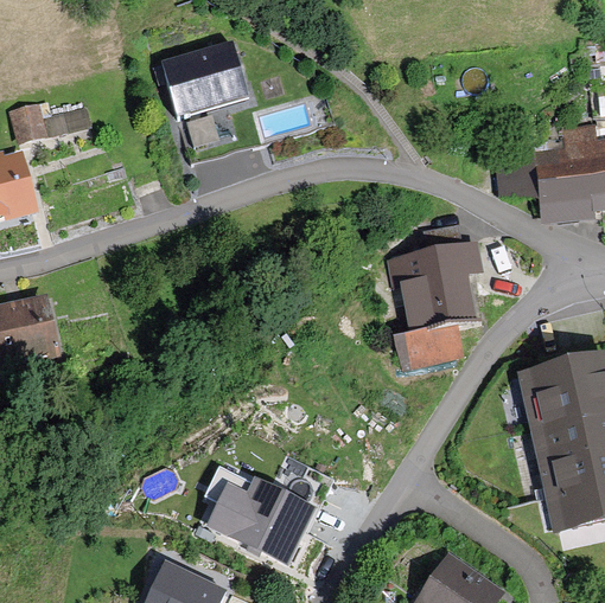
[(247,96),(231,43),(161,63),(164,71),(177,116),(247,96)]
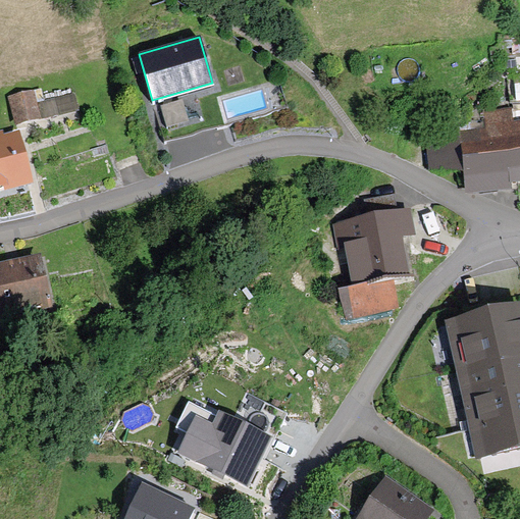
[(7,95),(14,123),(75,108),(71,92),(49,98),(46,88),(40,90),(39,87),(7,95)]
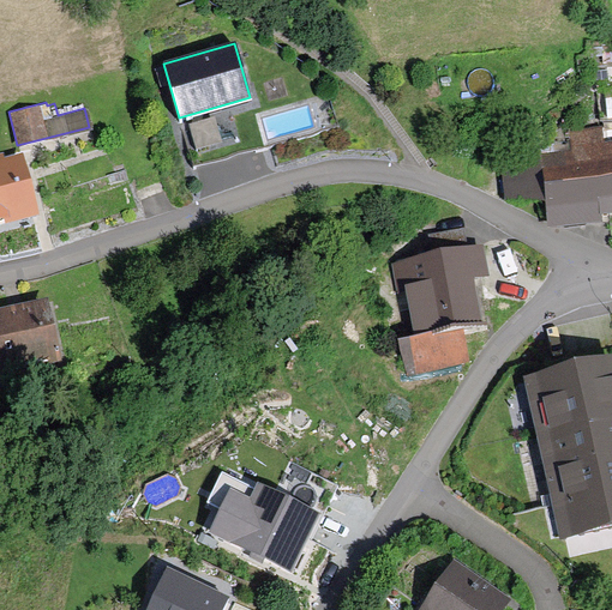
[(213,115),(187,122),(196,149),(221,140),(213,115)]
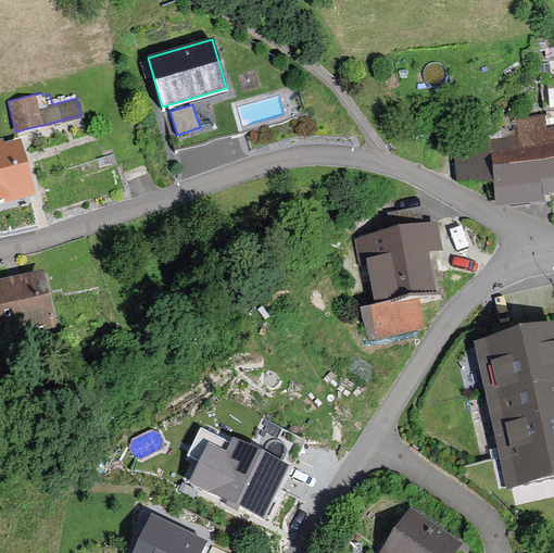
[(456,179),(492,180),(494,205),(544,200),(543,193),(546,193),(553,192),(553,129),(542,130),(541,118),(515,121),(516,138),(452,145),(456,179)]
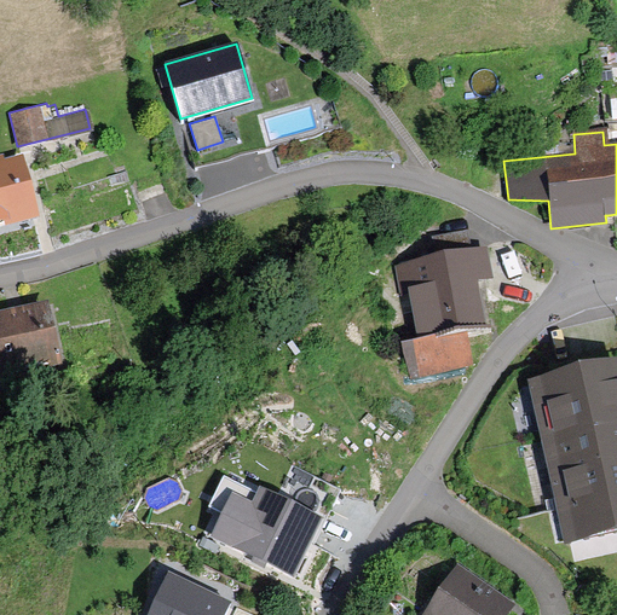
[(0,226),(38,216),(22,152),(0,157),(0,226)]
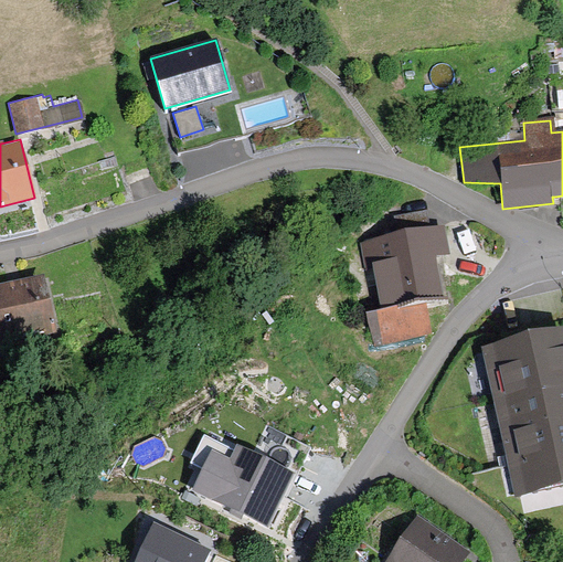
[(390,234),(428,229),(426,210),(388,215),(390,234)]
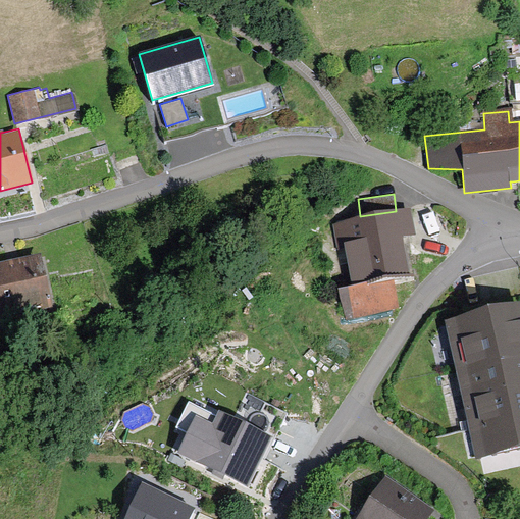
[(393,278),(411,276),(405,237),(404,232),(411,231),(408,209),(396,211),(360,216),(330,220),(333,244),(339,244),(340,251),(345,250),(350,286),(393,278)]
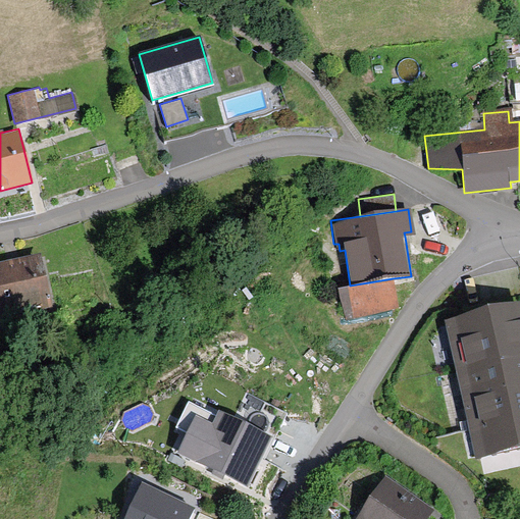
[(39,252),(0,260),(0,317),(51,307),(39,252)]
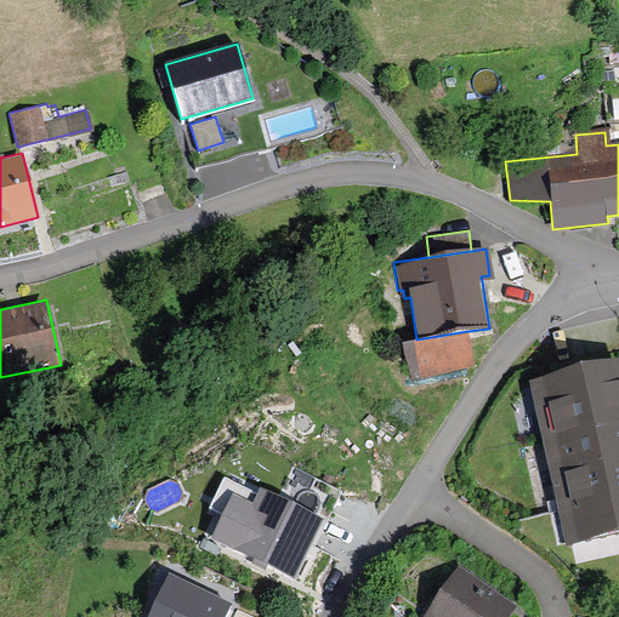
[(467,331),(416,340),(404,342),(409,373),(472,364),(467,331)]
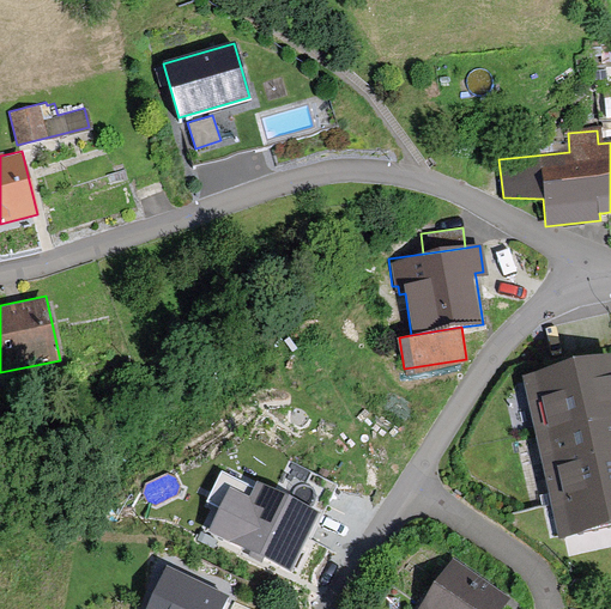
[(610,355),(521,376),(557,535),(610,523),(610,355)]
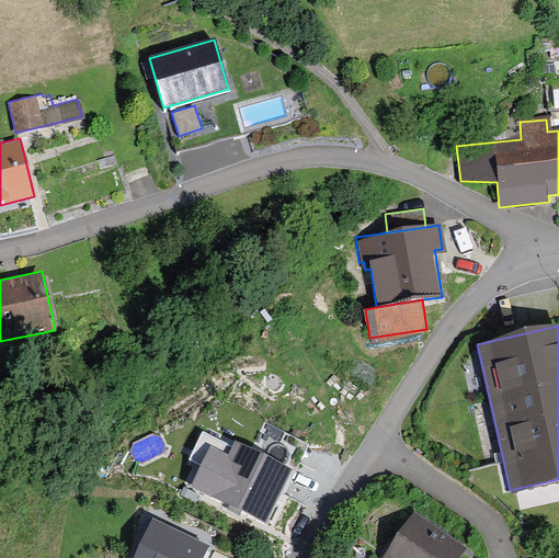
[(248,451),(203,428),(189,456),(198,462),(187,484),(234,508),(285,533),(300,503),(276,491),(303,440),(264,420),(248,451)]
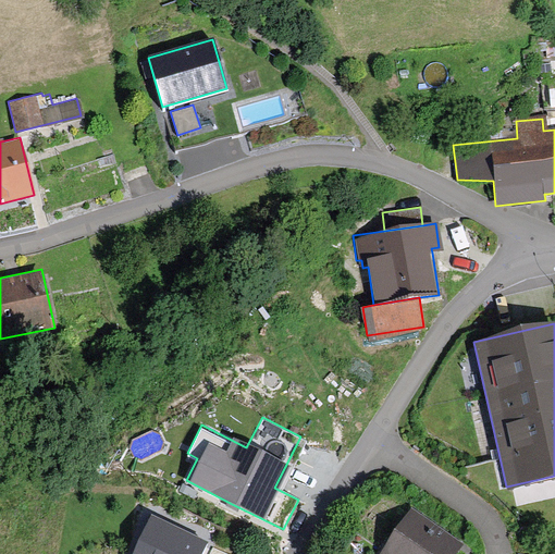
[(452,553),(460,542),(410,508),(378,553),(452,553)]
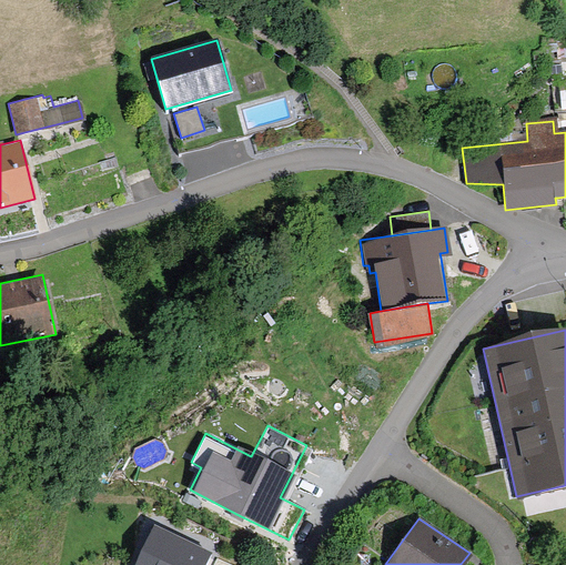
[(189,541),(151,524),(133,564),(194,564),(200,554),(185,548),(189,541)]
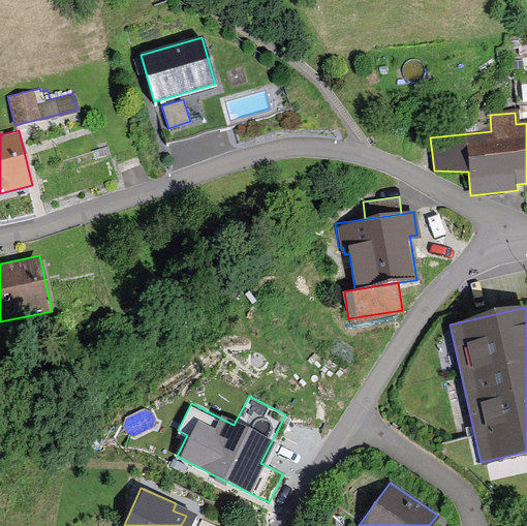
All buildings are outlined.
